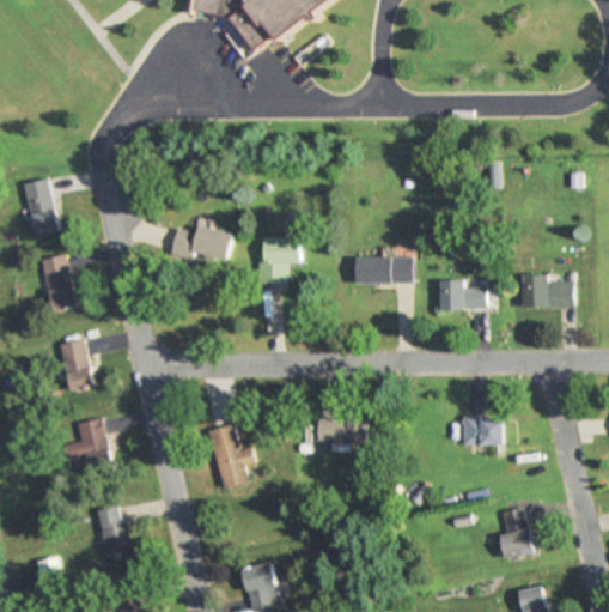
[(196,0),(195,11),(232,14),(255,50),(275,37),(278,38),(338,0),(196,0)]
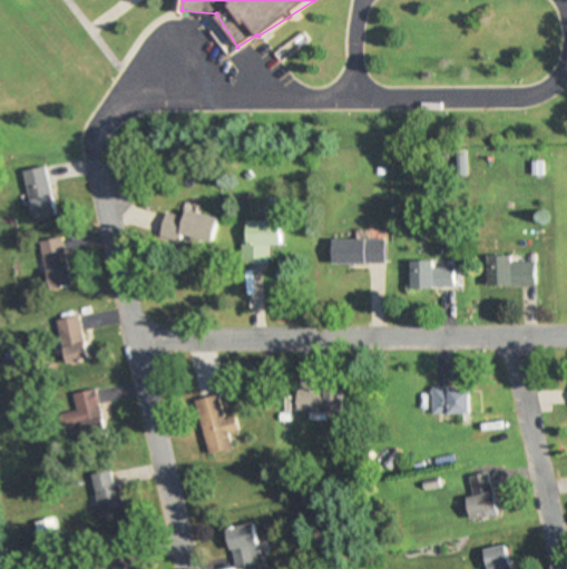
[(21,170),(32,219),(57,214),(46,166),(21,170)]
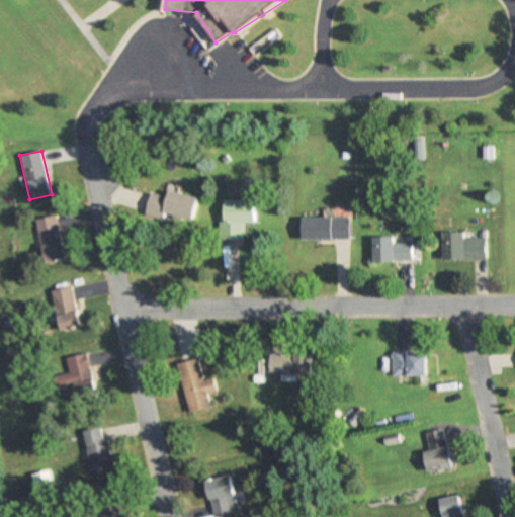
[(190,225),(196,198),(168,190),(166,197),(149,192),(144,212),(190,225)]
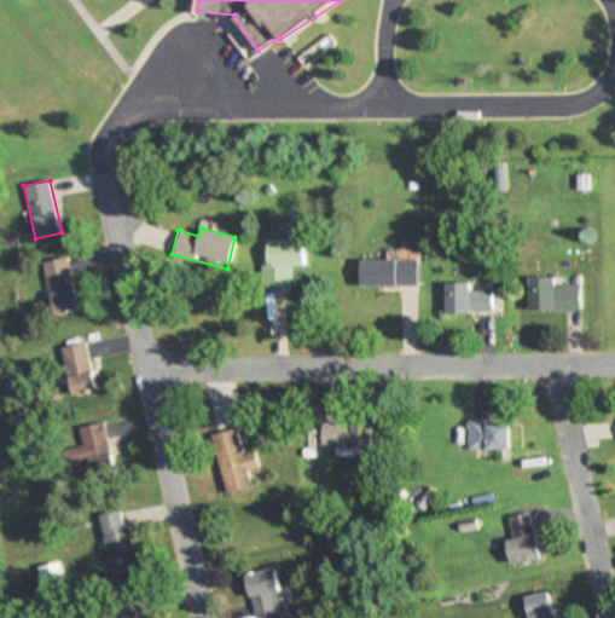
[(288,286),(288,266),(303,266),(303,238),(265,238),(265,286),(288,286)]
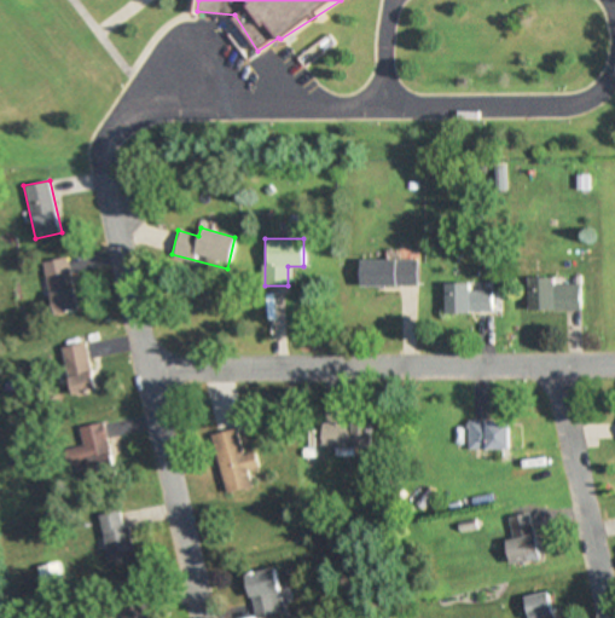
[(53,315),(79,310),(67,256),(41,261),(53,315)]
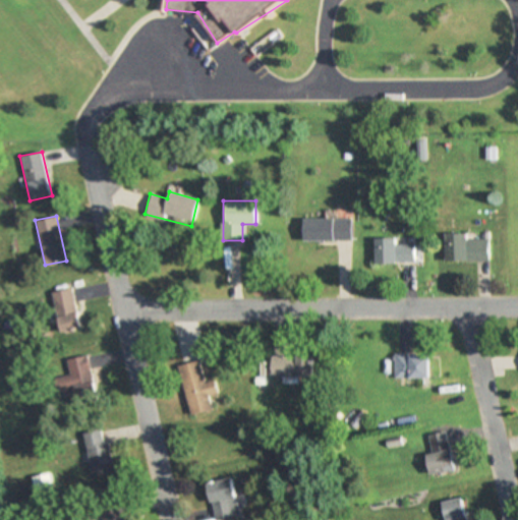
[(301,219),(301,241),(350,241),(350,219),(301,219)]
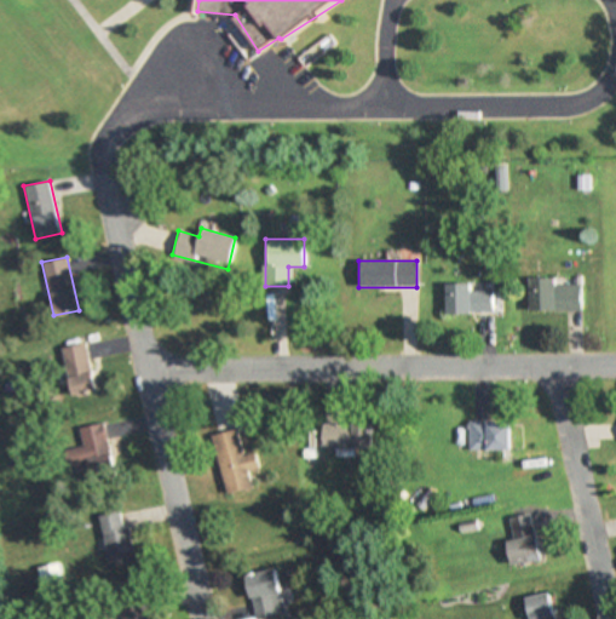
[(553,284),(553,279),(528,279),(528,310),(579,310),(579,284),(553,284)]
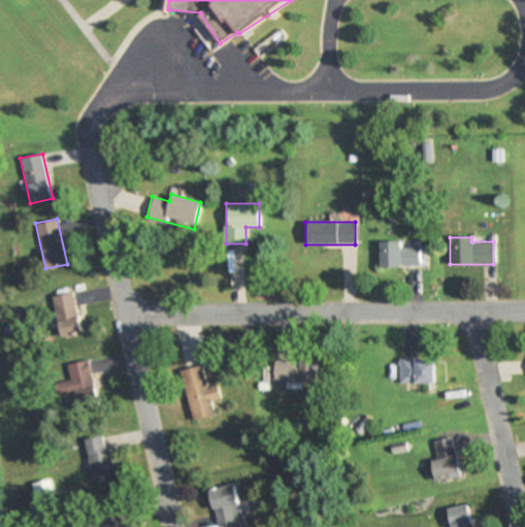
[(418,266),(418,245),(400,245),(400,241),(379,241),(379,266),(418,266)]
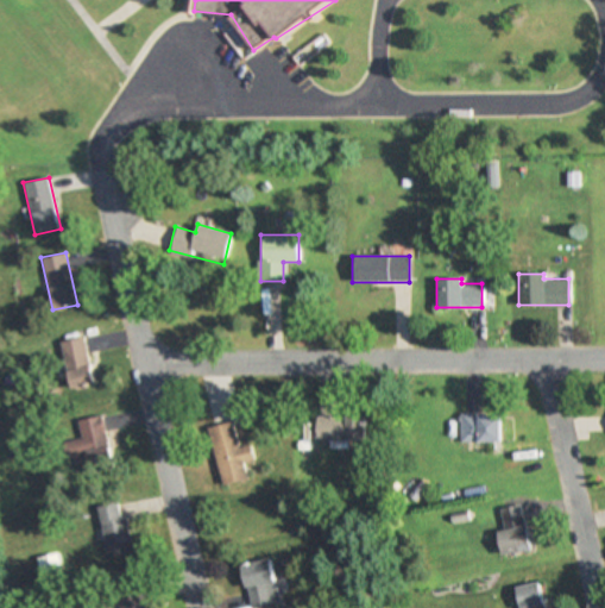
[(93,384),(83,337),(58,342),(68,389),(93,384)]
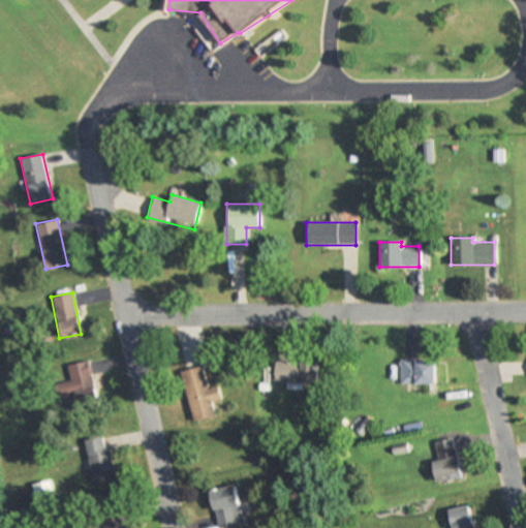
[(435,360),(399,360),(399,383),(435,383),(435,360)]
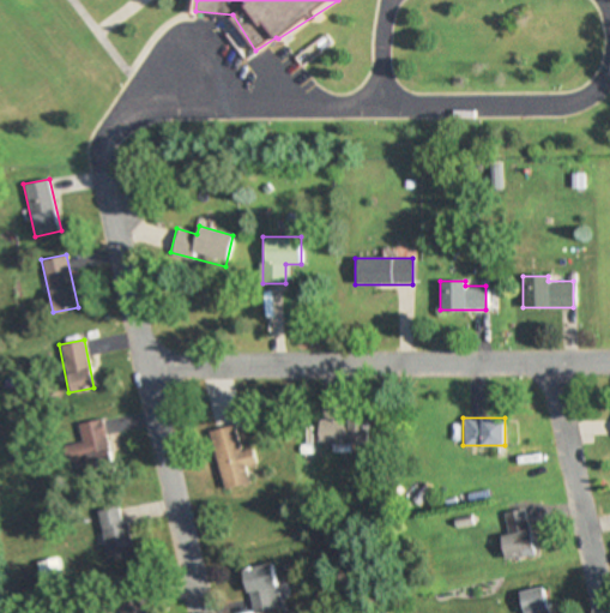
[(366,444),(366,419),(324,419),(324,444),(366,444)]
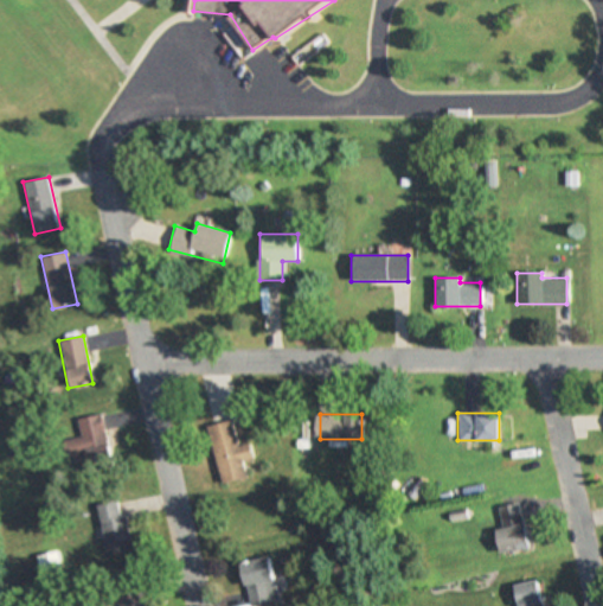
[(101,415),(75,419),(78,438),(70,439),(72,454),(84,452),(88,470),(108,466),(101,415)]
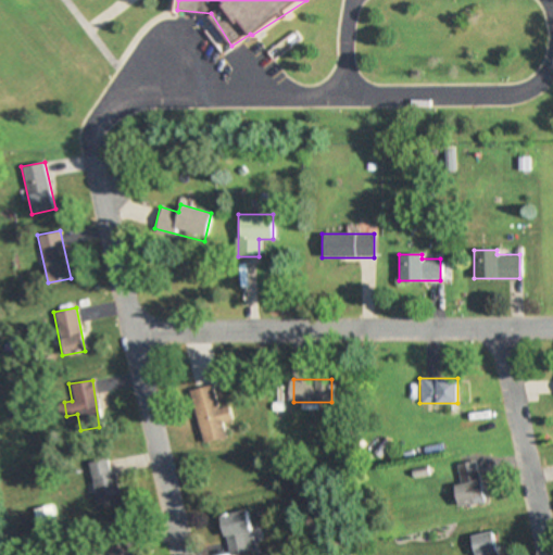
[(201,443),(224,438),(221,421),(230,419),(227,405),(216,407),(211,385),(189,390),(201,443)]
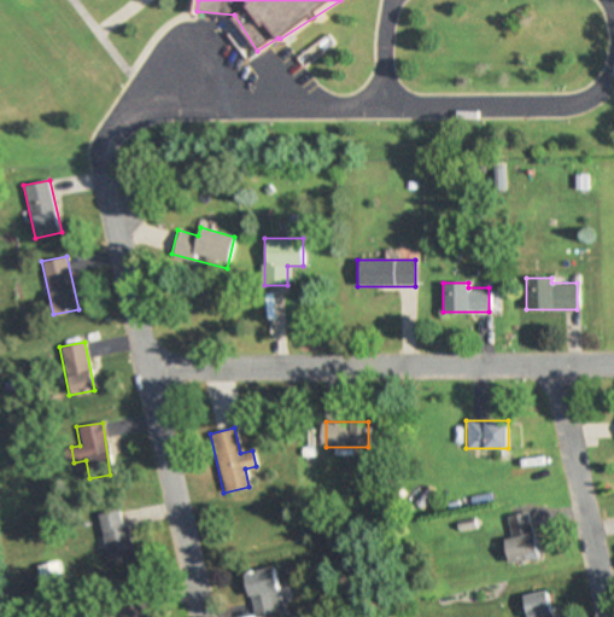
[(103,566),(132,560),(121,510),(92,516),(103,566)]
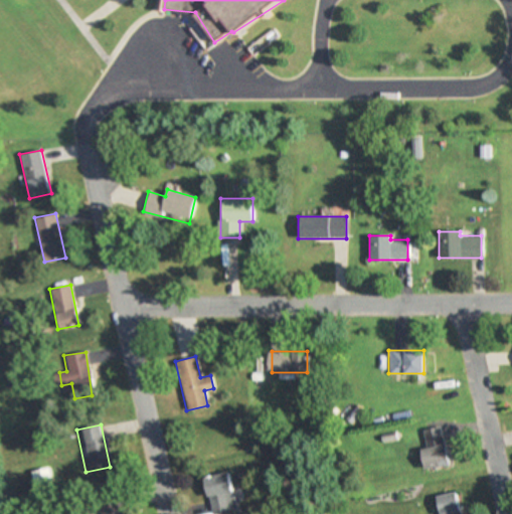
[(424,470),(448,465),(441,426),(416,431),(424,470)]
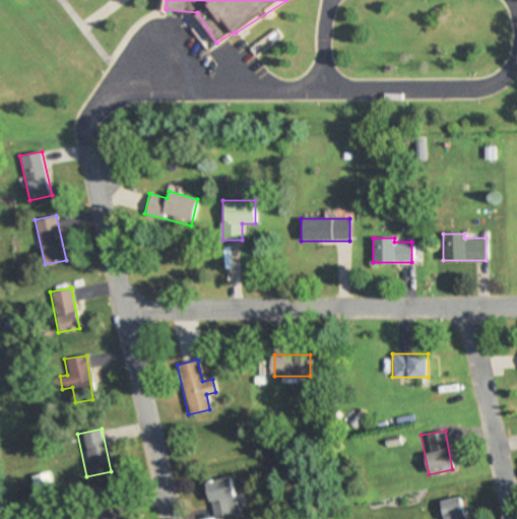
[(217,518),(235,516),(229,477),(204,481),(210,518),(217,518)]
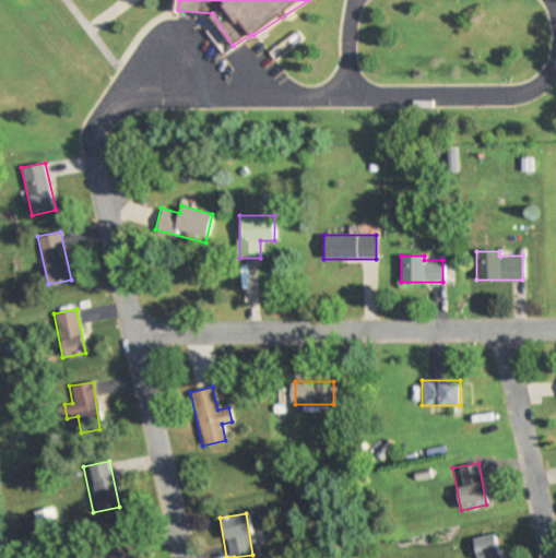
[(497,557),(494,534),(472,538),(474,557),(497,557)]
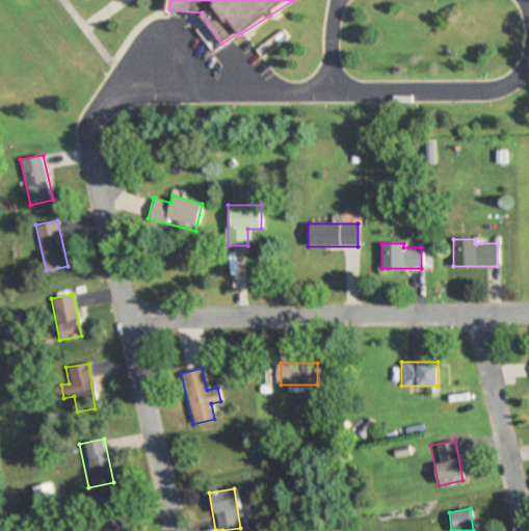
[(122,530),(123,513),(102,513),(102,530),(122,530)]
